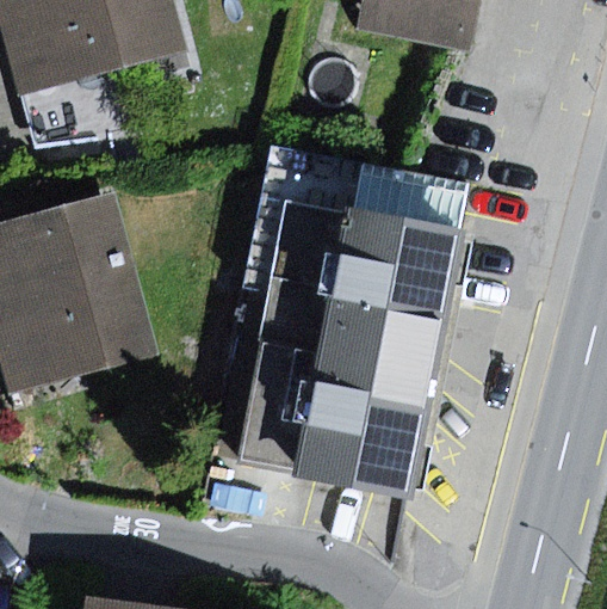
[(0,0),(0,29),(18,91),(122,62),(185,44),(173,0),(0,0)]
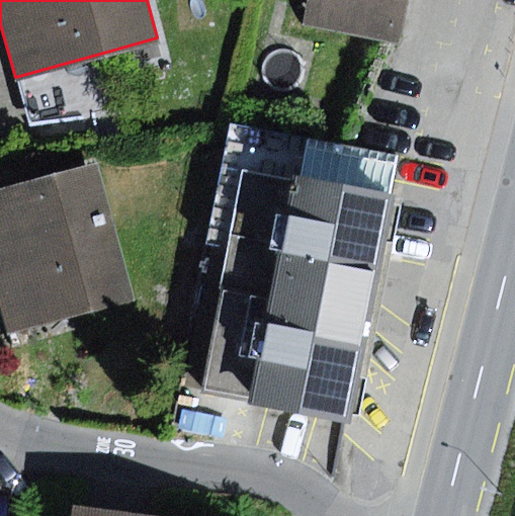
[(304,0),(297,27),(392,47),(402,0),(304,0)]
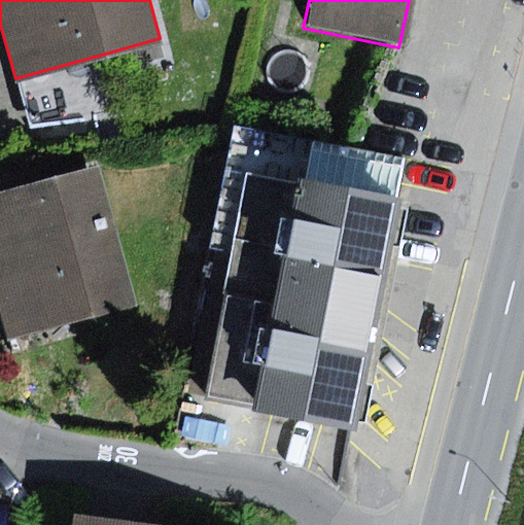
[(105,54),(15,78),(28,125),(81,118),(123,108),(105,54)]
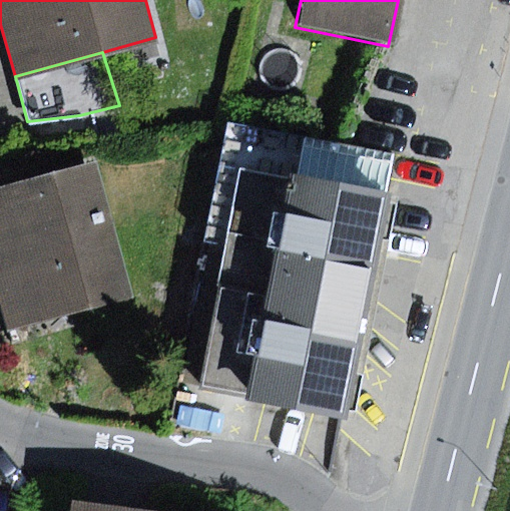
[(388,154),(226,123),(203,239),(223,243),(195,389),(349,419),(393,194),(381,191),(388,154)]
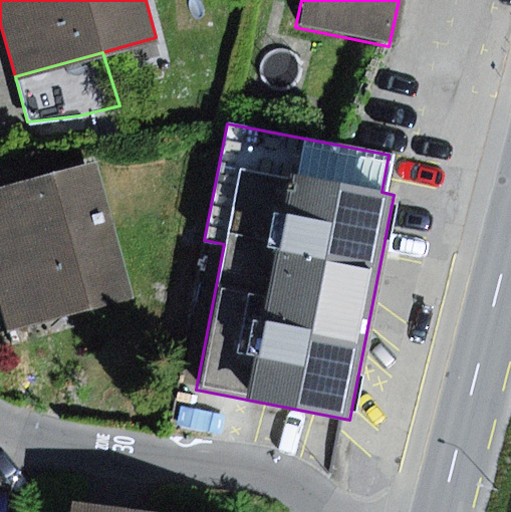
[(94,160),(0,186),(0,297),(9,329),(134,293),(94,160)]
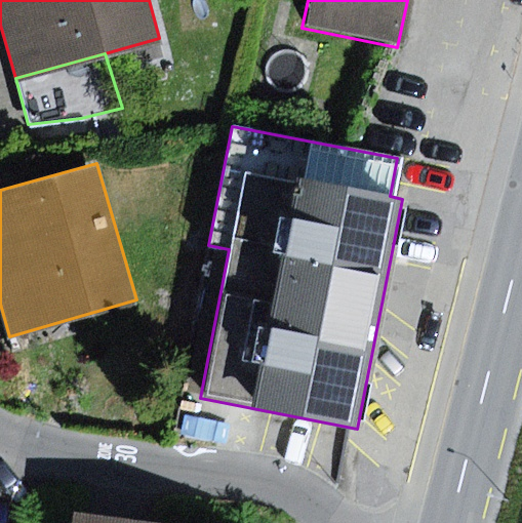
[(169,522),(69,511),(67,522),(169,522)]
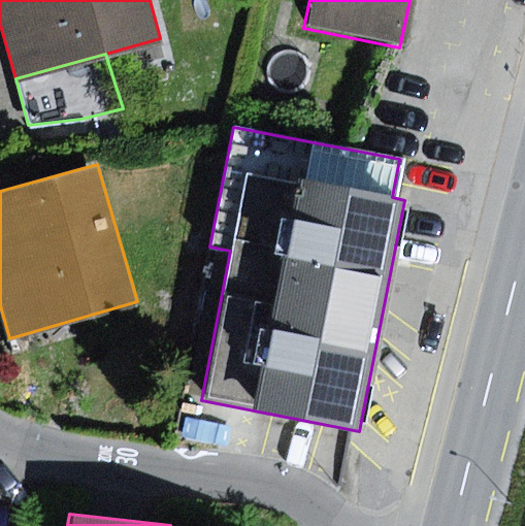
All buildings are outlined.
